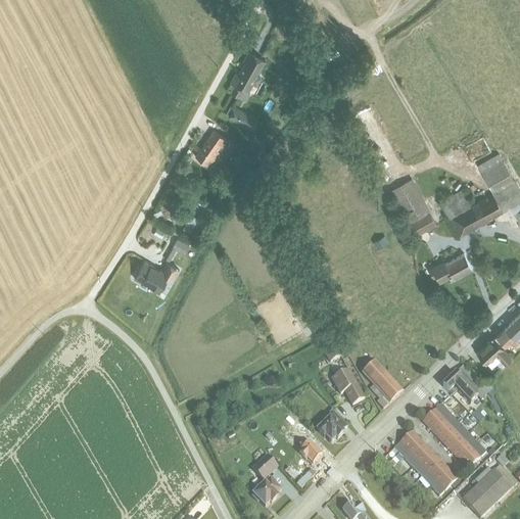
[(233,68),(228,79),(232,81),(228,89),(236,93),(239,86),(240,87),(241,86),(245,89),(250,80),(253,82),(258,74),(255,71),(263,56),(246,47),(240,57),(242,58),(235,71),(233,68)]
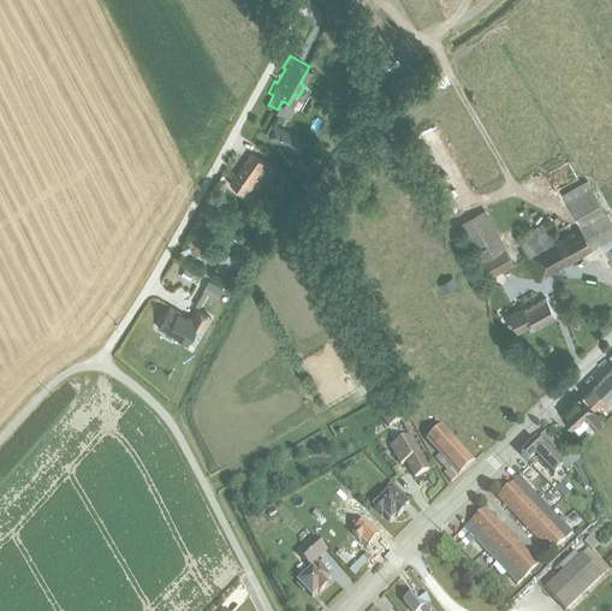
[(267,119),(261,129),(266,131),(265,134),(293,149),(301,135),(273,119),(273,122),(267,119)]
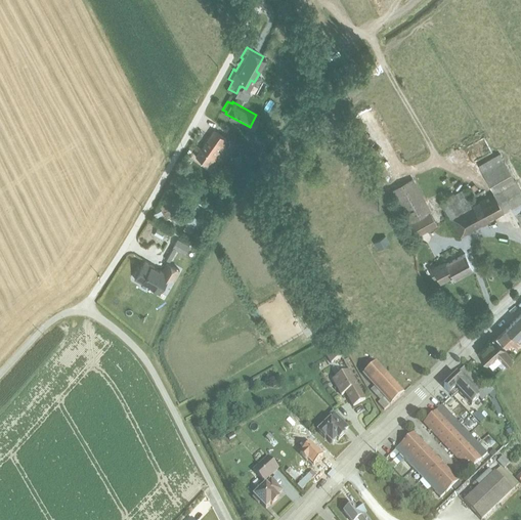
[(211,126),(192,153),(200,158),(198,161),(204,165),(206,162),(207,162),(209,159),(212,161),(220,149),(219,149),(222,144),(221,143),(224,139),(222,134),(211,126)]
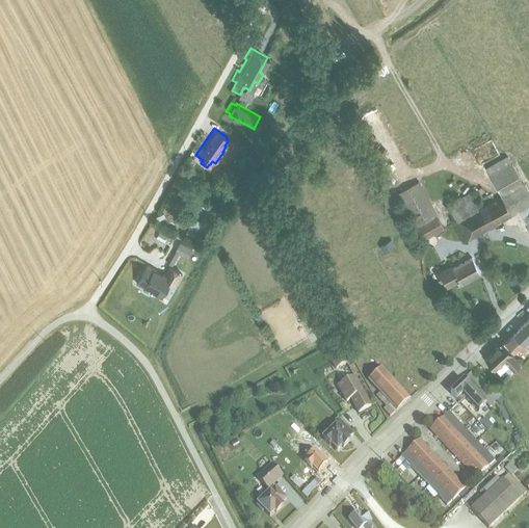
[(241,151),(227,160),(237,178),(253,167),(249,163),(254,160),(247,150),(243,153),(241,151)]
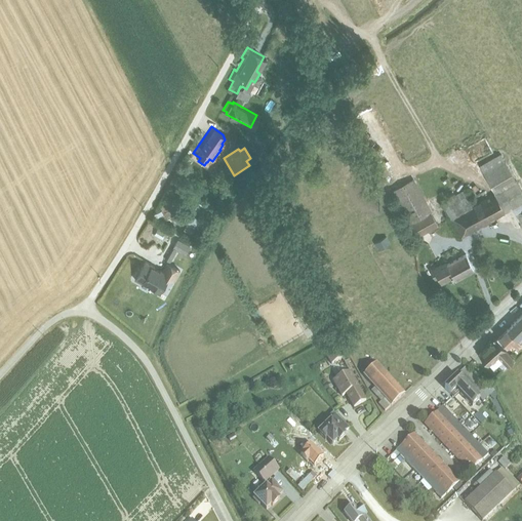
[(462,186),(439,199),(458,234),(503,209),(503,208),(510,204),(521,223),(521,222),(521,192),(497,150),(477,162),(491,189),(471,201),(462,186)]
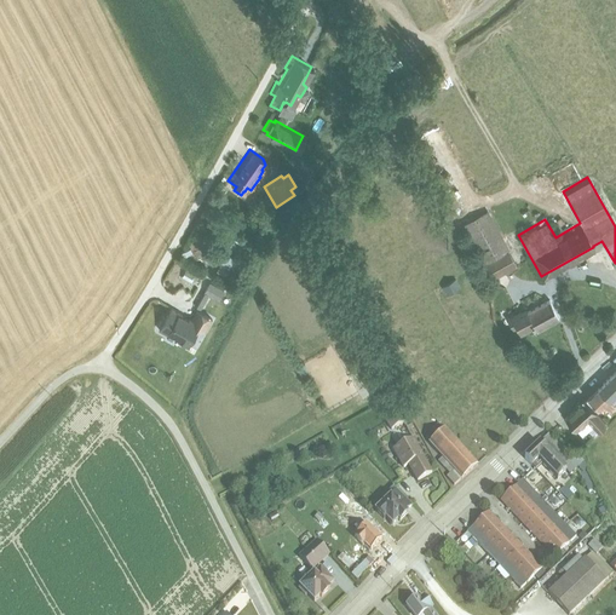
[(484,268),(488,276),(513,262),(505,246),(507,246),(485,206),(458,223),(484,268)]
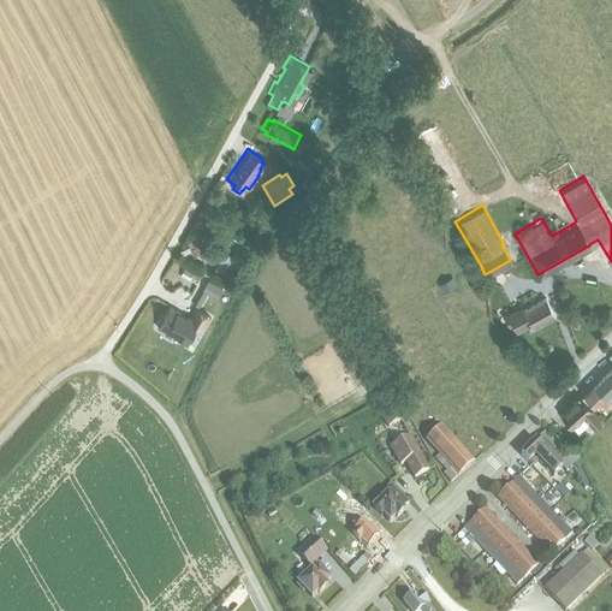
[(182,264),(178,271),(190,277),(194,271),(182,264)]
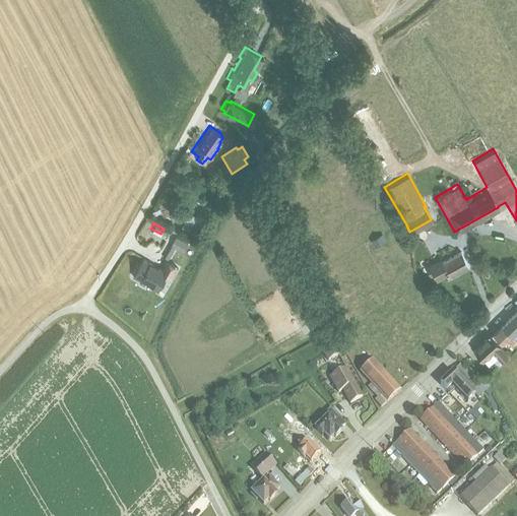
[(409,232),(406,224),(401,227),(406,236),(410,234),(409,232)]
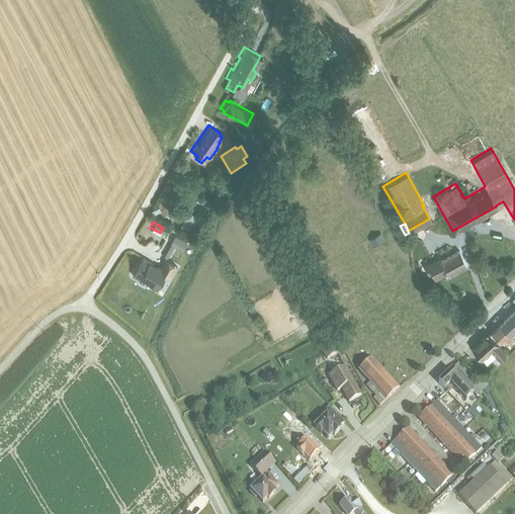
[(378,230),(366,236),(370,243),(381,237),(378,230)]
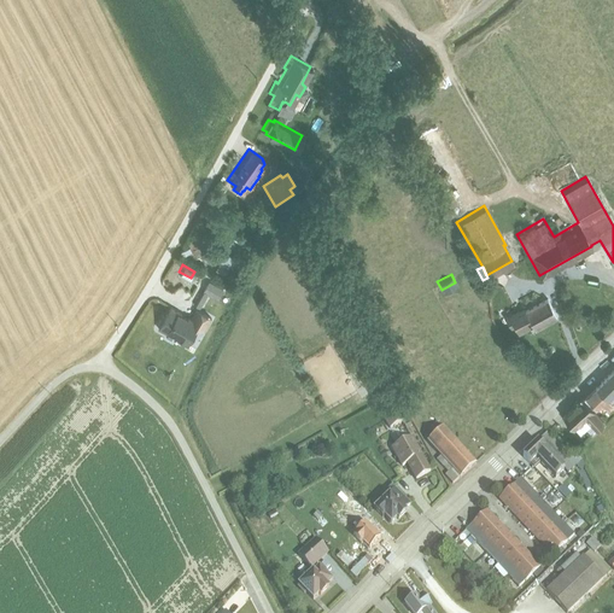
[(206,276),(192,302),(197,304),(204,290),(215,296),(221,285),(206,276)]
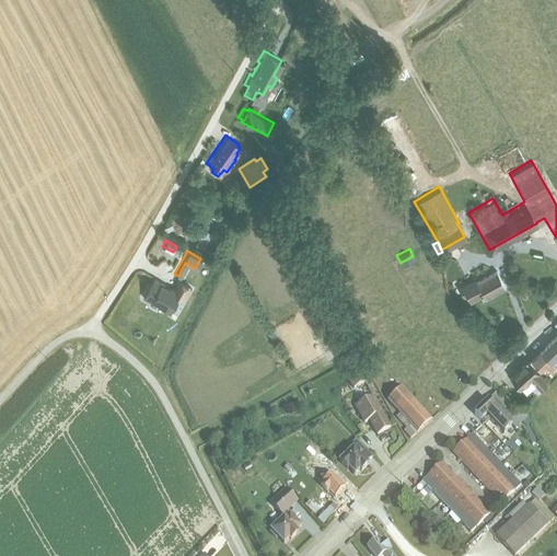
[(472,276),(455,284),(461,294),(464,292),(467,299),(480,292),(483,296),(502,284),(494,267),(474,278),(472,276)]
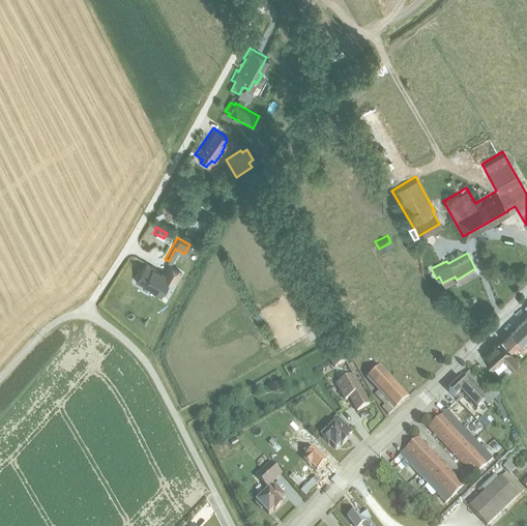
[(137,266),(133,274),(135,275),(133,278),(141,283),(141,281),(149,286),(149,287),(157,292),(167,278),(172,281),(179,269),(165,261),(160,268),(158,267),(157,268),(144,260),(139,267),(137,266)]
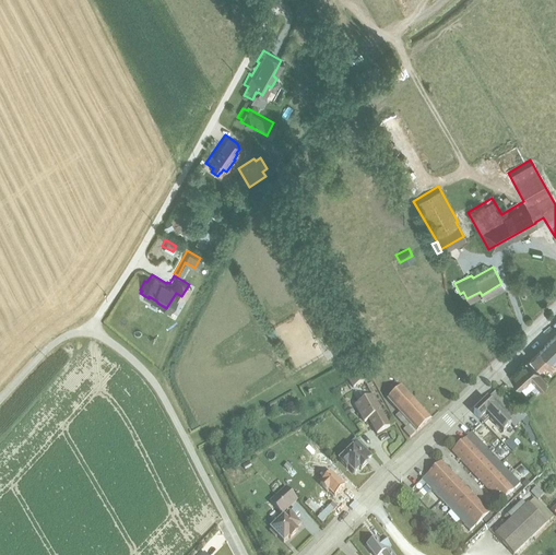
[(272,323),(264,327),(269,335),(276,331),(272,323)]
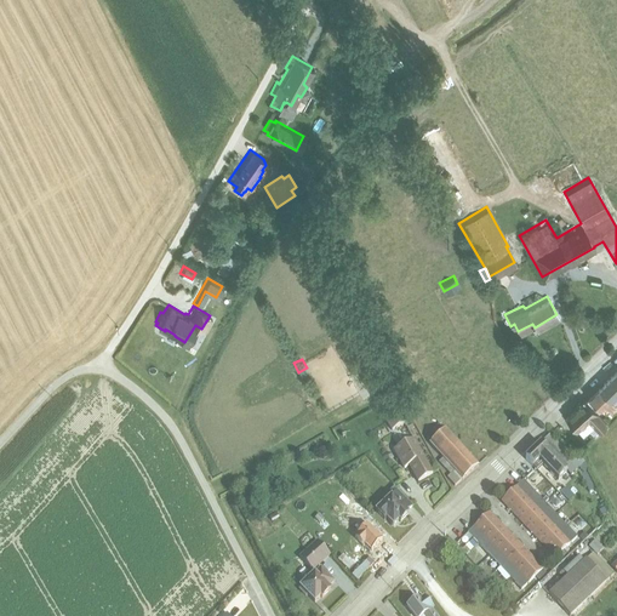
[(595,383),(611,399),(616,392),(616,363),(595,383)]
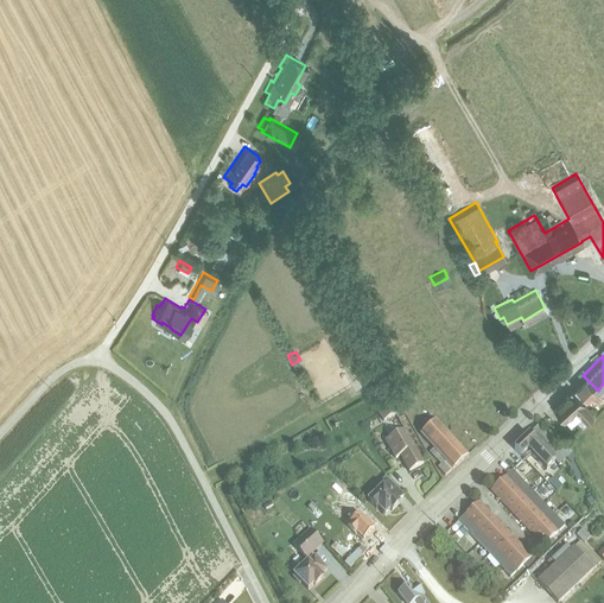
[(571,388),(583,401),(590,394),(596,400),(599,397),(602,399),(603,397),(598,391),(583,375),(571,388)]
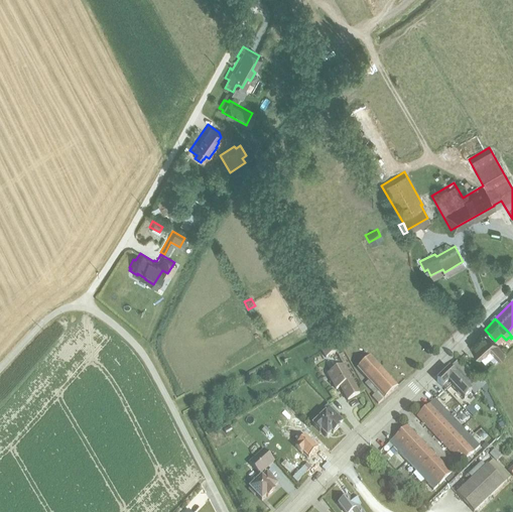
[(495,341),(485,330),(468,345),(477,355),(478,354),(482,359),(487,355),(492,360),(503,349),(495,341)]
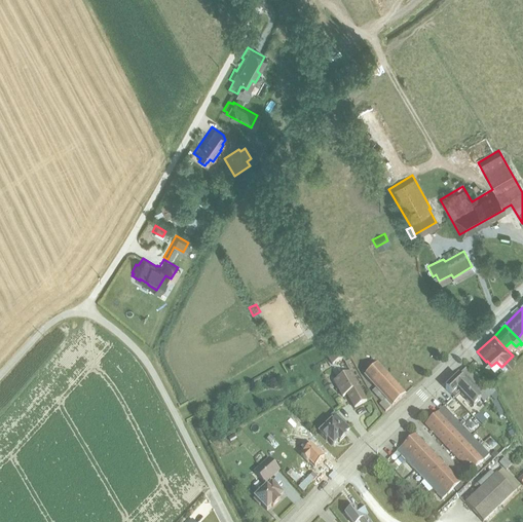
[(333,342),(321,349),(329,363),(341,356),(333,342)]
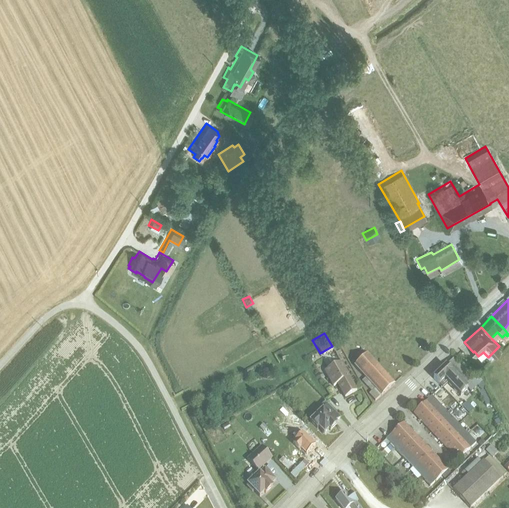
[(357,358),(351,362),(363,375),(359,378),(369,388),(366,390),(372,397),(392,380),(361,345),(353,352),(357,358)]
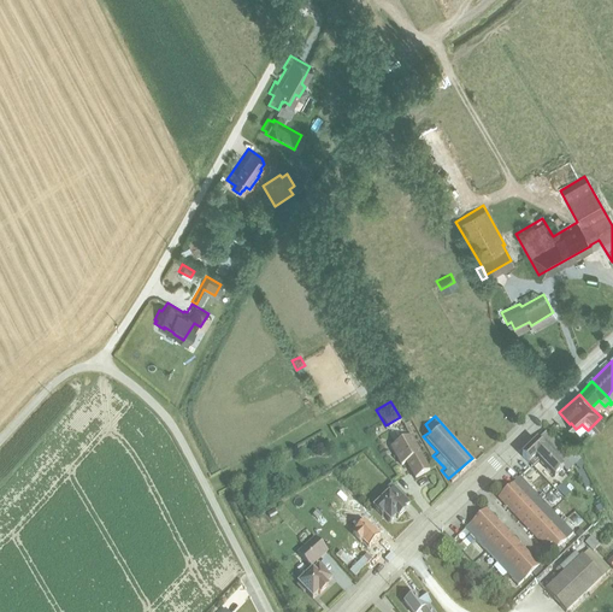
[(556,460),(566,452),(564,449),(569,445),(565,441),(559,447),(542,429),(534,437),(556,460)]
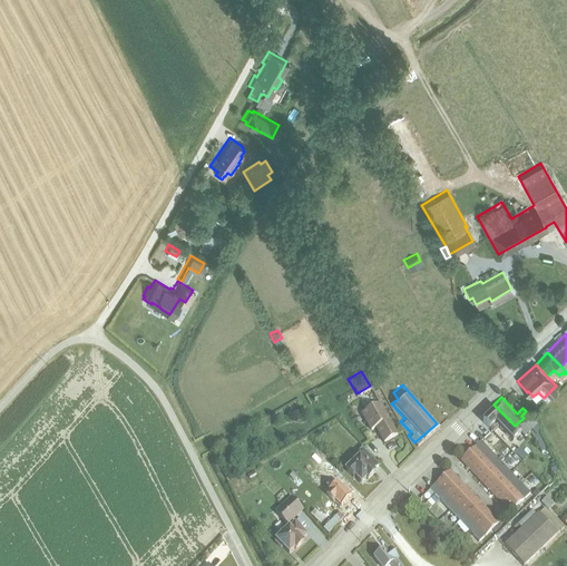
[(377,400),(358,410),(368,428),(373,425),(381,439),(394,431),(377,400)]
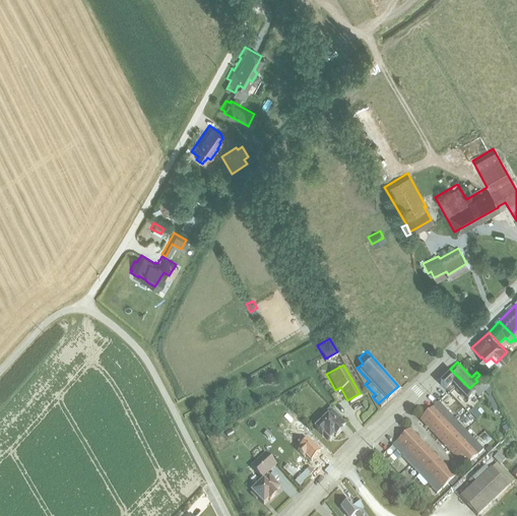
[(469,388),(450,369),(437,381),(447,390),(452,386),(464,399),(472,391),(475,395),(482,389),(486,393),(483,395),(491,408),(497,406),(489,392),(491,389),(480,378),(477,381),(469,388)]
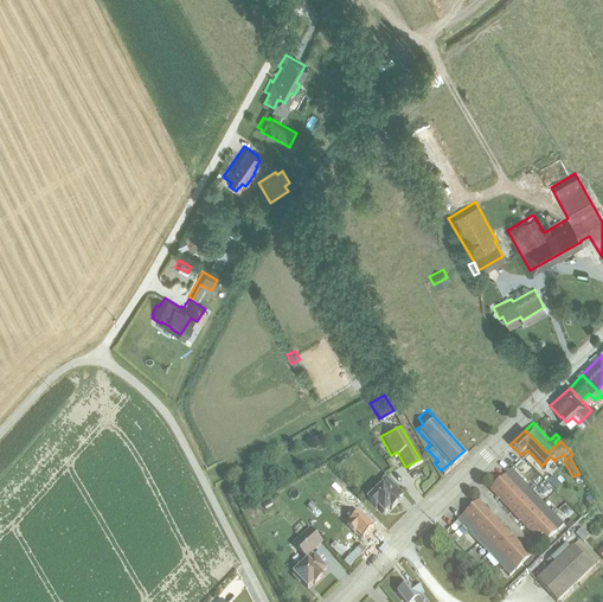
[(498,497),(519,476),(508,466),(487,485),(498,497)]
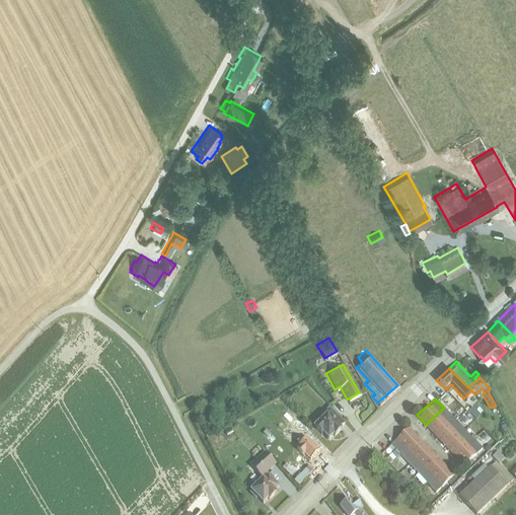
[(323,413),(311,424),(319,432),(320,431),(325,436),(330,431),(332,433),(339,427),(337,425),(343,420),(326,403),(320,410),(323,413)]
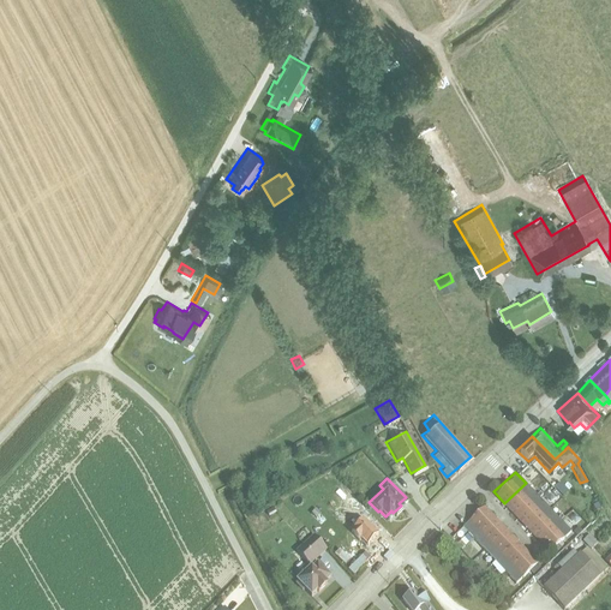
[(556,478),(551,484),(559,492),(564,486),(556,478)]
